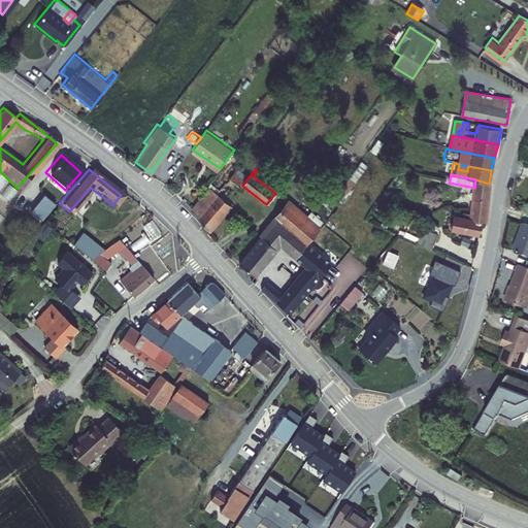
[(475,179),(474,188),(472,207),(488,208),(489,184),(475,179)]
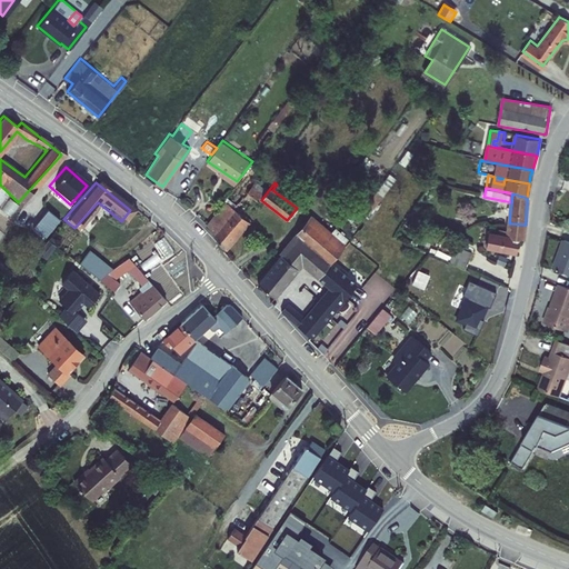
[(249,221),(226,202),(206,227),(227,248),(249,221)]
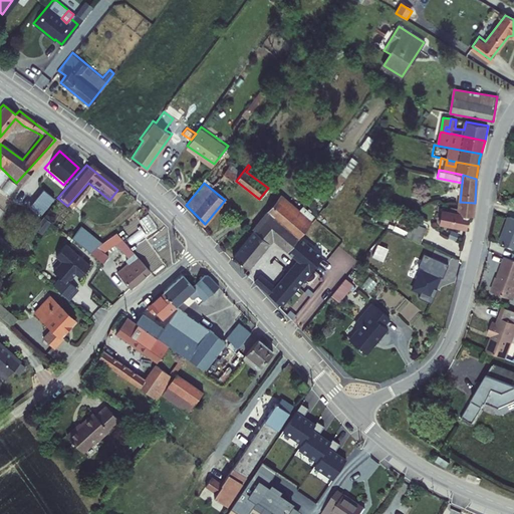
[(48,198),(37,189),(24,204),(35,212),(48,198)]
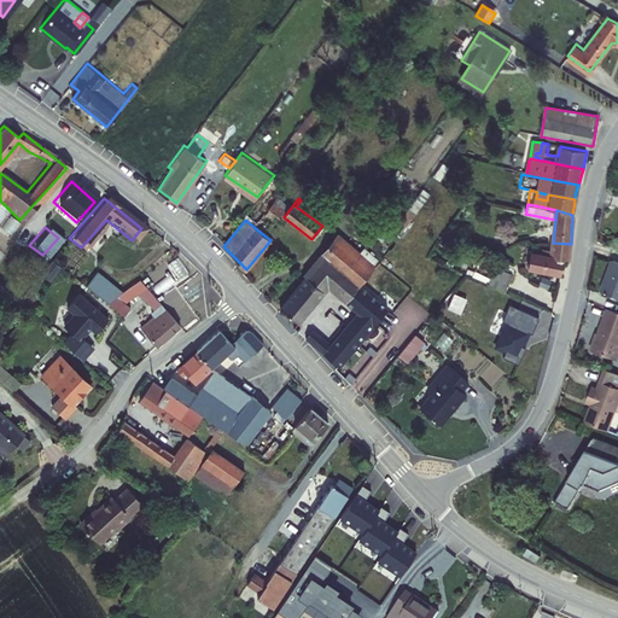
[(377,258),(343,229),(337,237),(372,266),(377,258)]
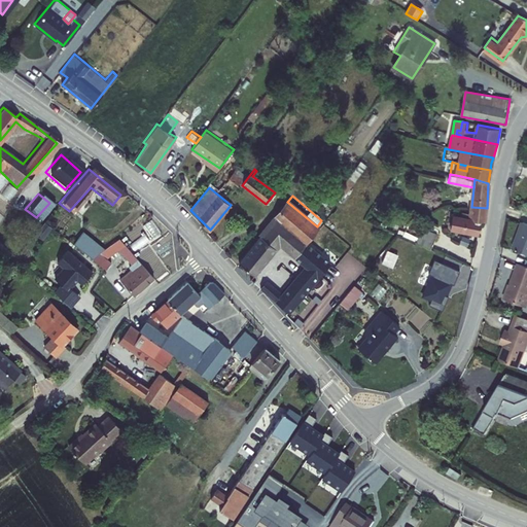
[(317,226),(287,202),(260,234),(277,247),(279,244),(293,256),(306,240),(317,226)]
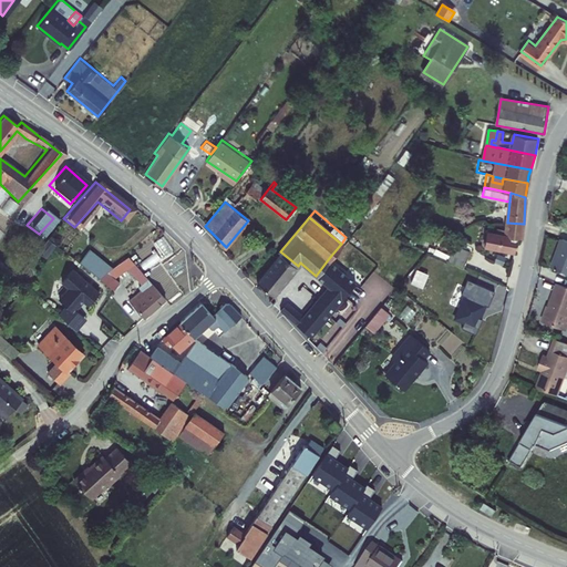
[(503,234),(502,243),(512,243),(512,237),(517,237),(523,238),(524,224),(507,223),(506,229),(503,229),(503,234)]
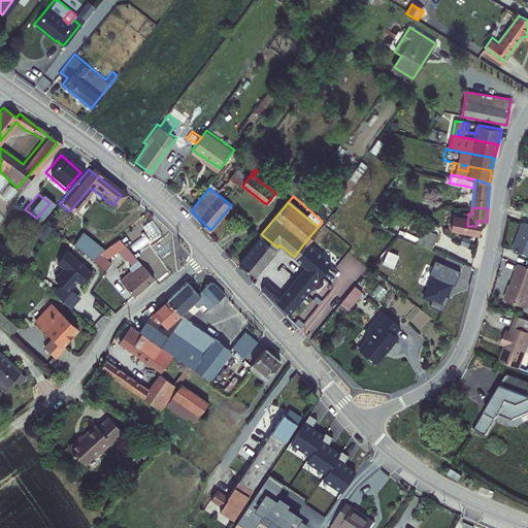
[(36,218),(25,209),(24,210),(35,220),(36,218)]
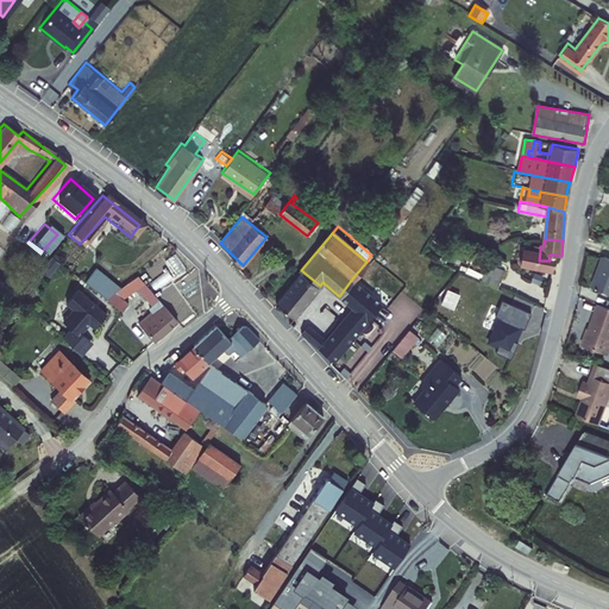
[(539,261),(540,251),(523,249),(521,263),(553,269),(556,255),(550,255),(550,261),(539,261)]
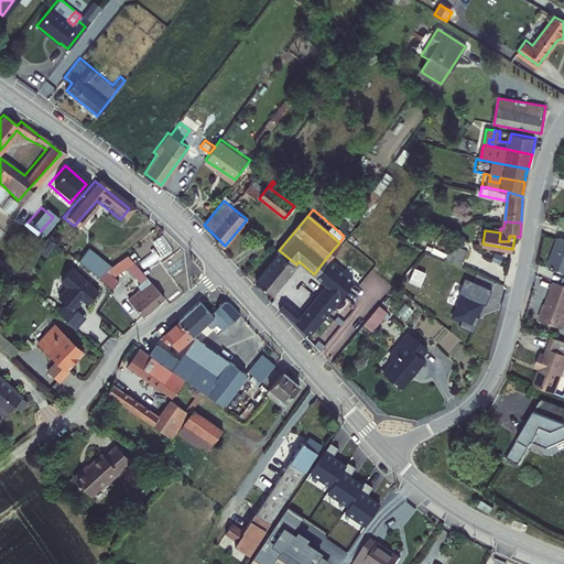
[(50,240),(42,235),(32,248),(39,253),(50,240)]
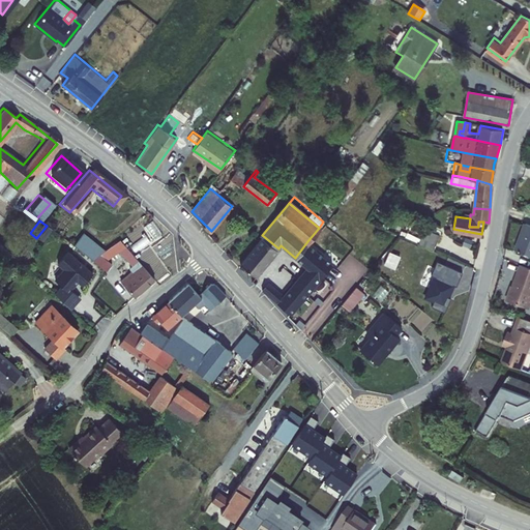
[(152,236),(160,232),(155,221),(147,225),(152,236)]
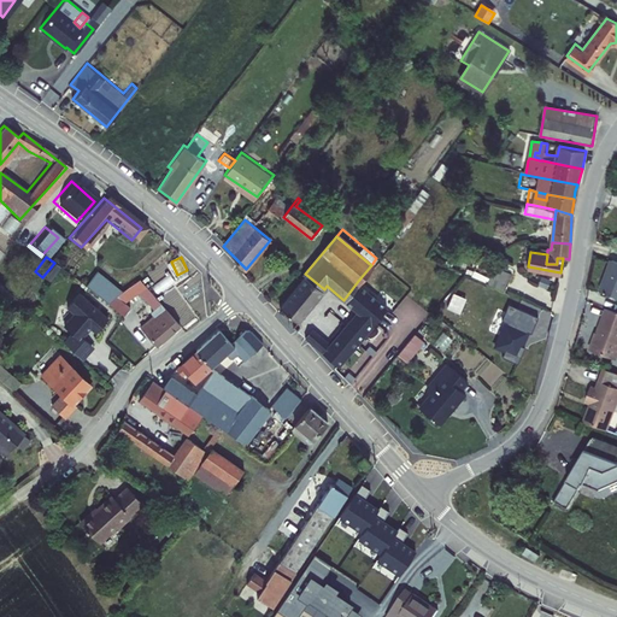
[(616,260),(612,258),(598,289),(616,295),(616,260)]
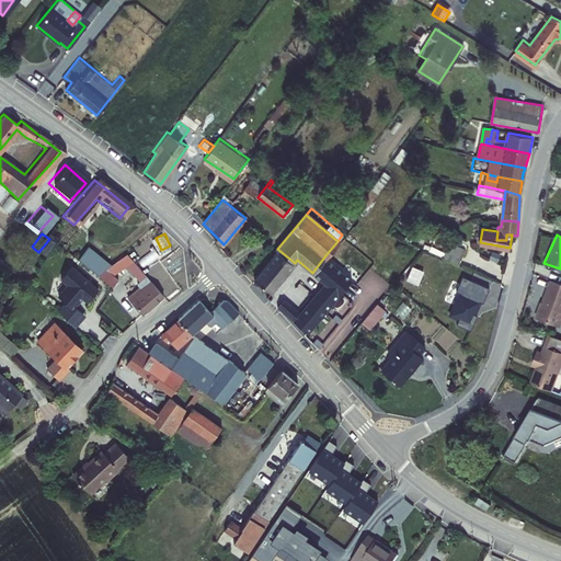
[(467,249),(451,242),(445,258),(460,264),(467,249)]
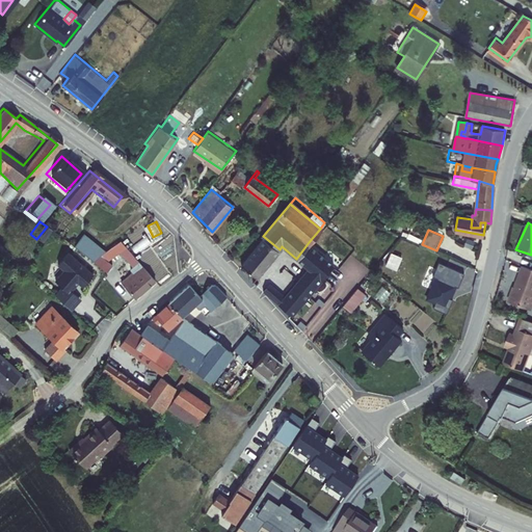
[(280,249),(263,236),(241,264),(256,276),(280,249)]
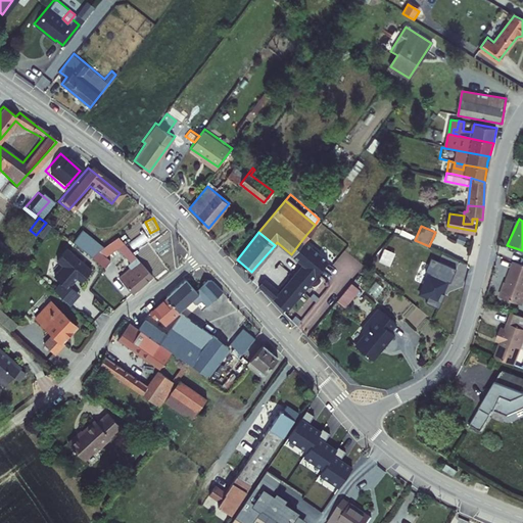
[(91,260),(101,249),(81,233),(72,244),(91,260)]
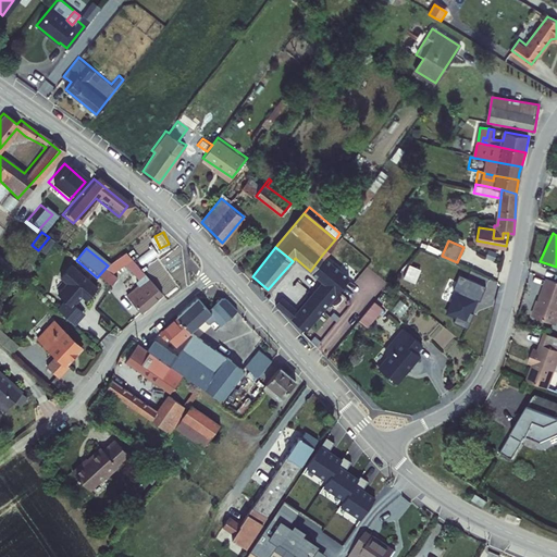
[(120,254),(118,255),(97,277),(110,288),(115,282),(110,277),(121,264),(123,267),(126,261),(120,254)]
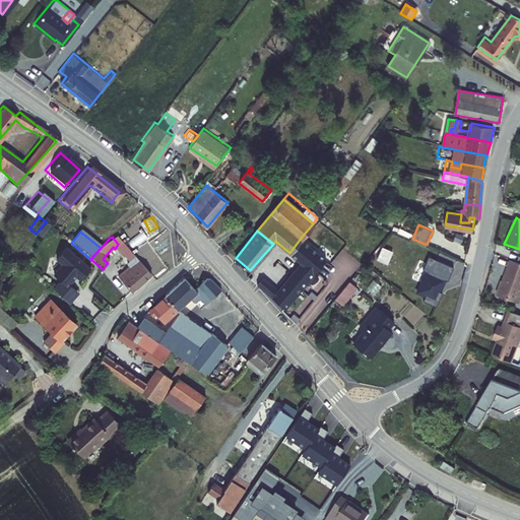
[(327,258),(302,237),(289,253),(302,263),(280,288),(267,276),(261,284),(285,307),(327,258)]
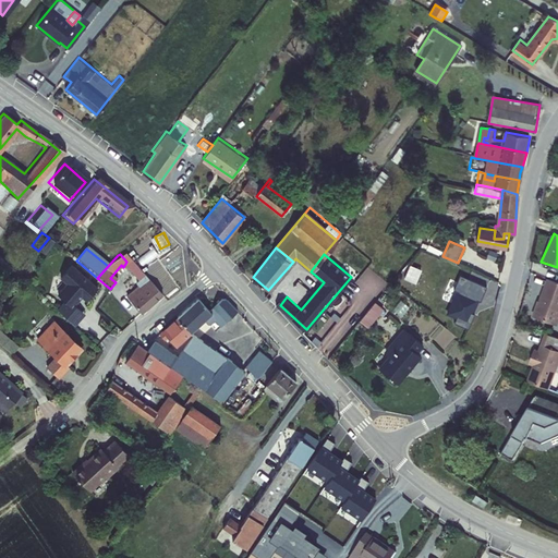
[(134,287),(122,298),(136,313),(157,296),(126,262),(123,267),(134,281),(132,283),(134,287)]
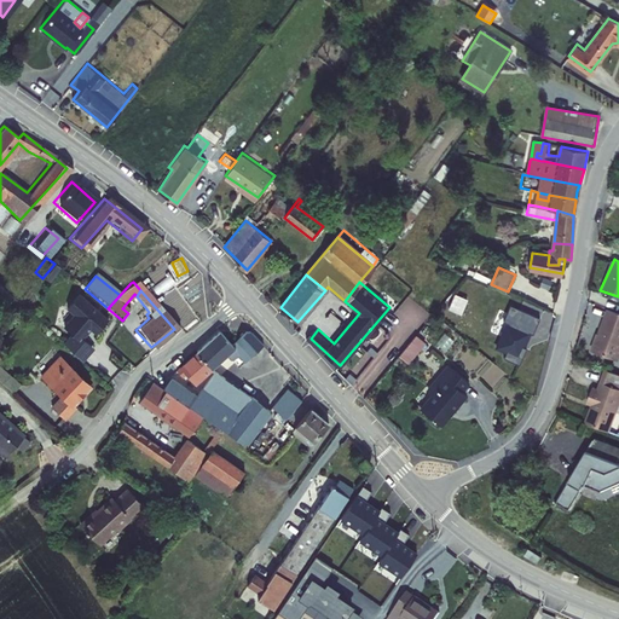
[(457,293),(451,306),(462,311),(468,298),(457,293)]
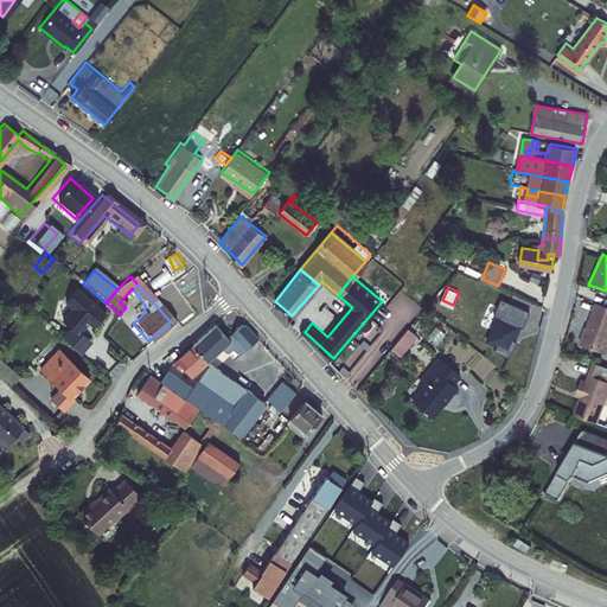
[(101,318),(74,292),(62,305),(69,312),(58,324),(61,326),(72,338),(77,333),(84,326),(89,331),(101,318)]
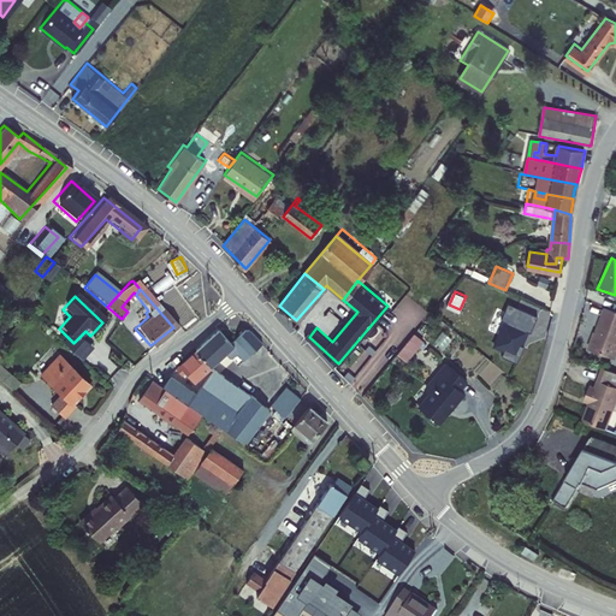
[(509,302),(502,318),(507,319),(496,344),(505,348),(502,354),(517,361),(525,344),(521,343),(528,329),(531,331),(538,314),(509,302)]
